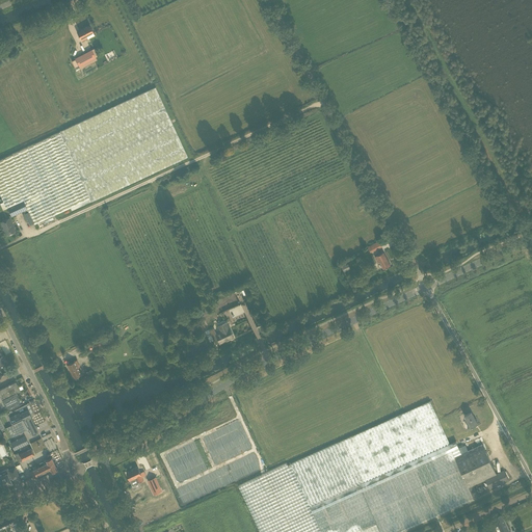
[(89,25),(77,32),(79,36),(81,41),(87,37),(86,35),(92,32),(94,32),(92,30),(89,25)]
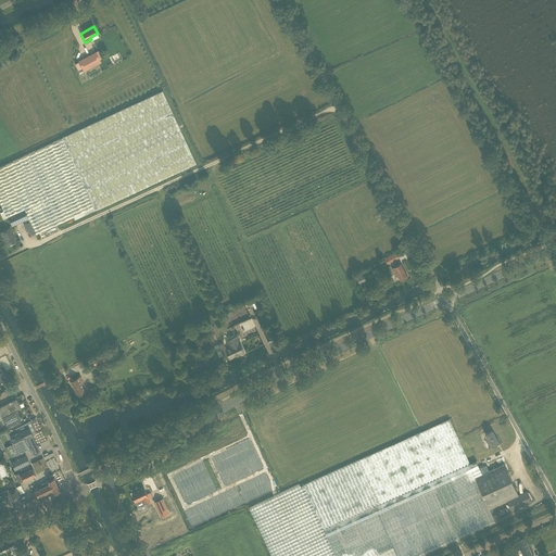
[(78,61),(83,68),(103,58),(99,50),(78,61)]
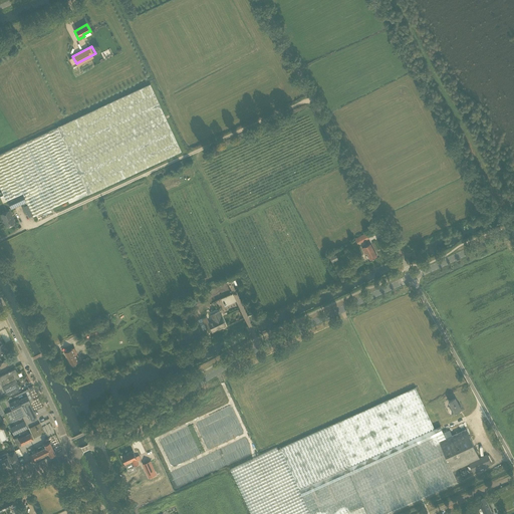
[(22,207),(27,218),(33,215),(33,216),(86,191),(88,195),(182,151),(150,83),(0,154),(0,188),(6,201),(7,200),(11,209),(23,204),(24,206),(22,207)]
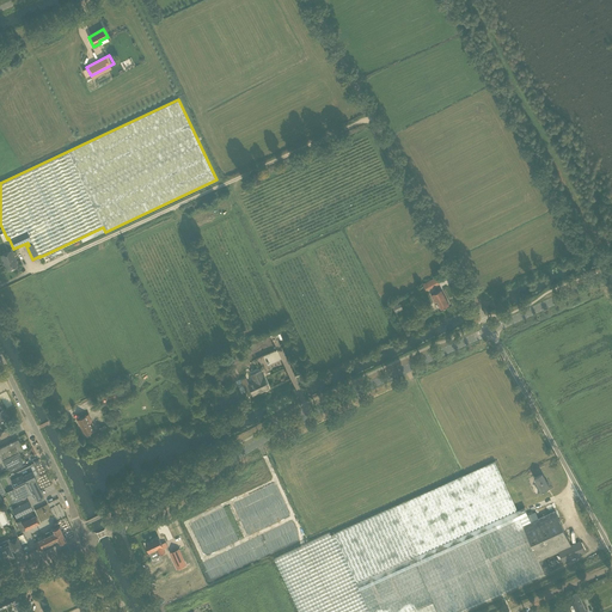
[(194,219),(197,226),(216,216),(213,210),(194,219)]
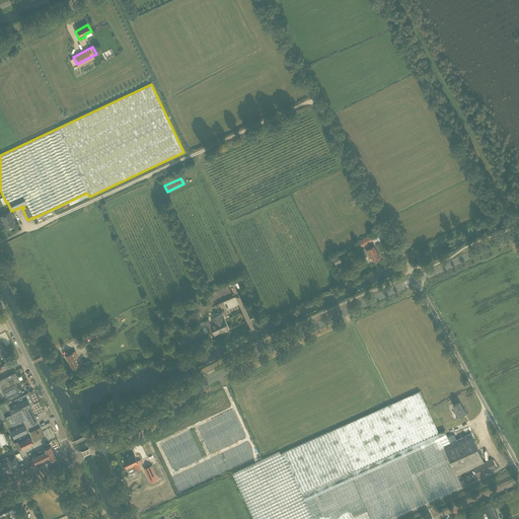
[(1,217),(6,229),(15,225),(9,213),(1,217)]
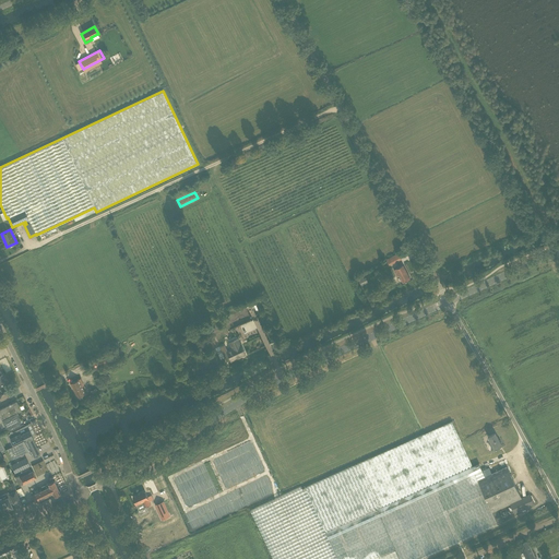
[(395,262),(392,254),(379,261),(382,269),(395,262)]
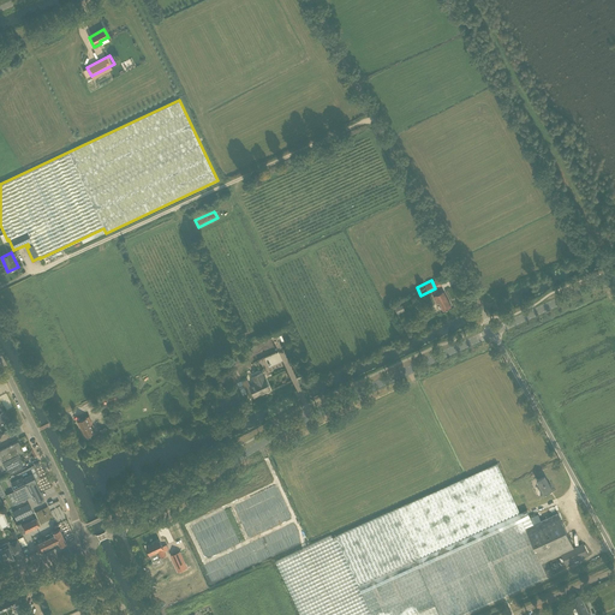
[(439,303),(442,311),(452,306),(443,292),(434,297),(437,304),(439,303)]
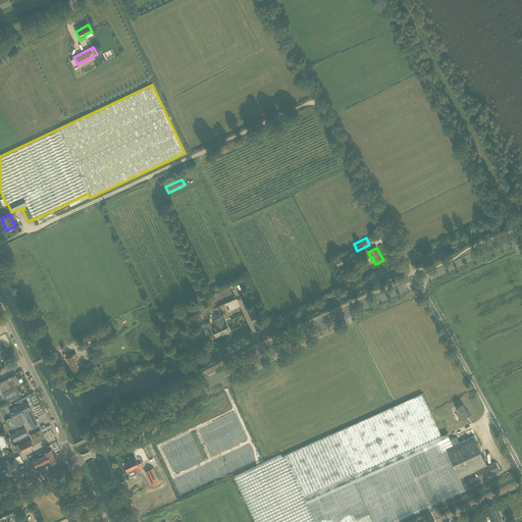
[(226,292),(212,298),(215,306),(229,300),(226,292)]
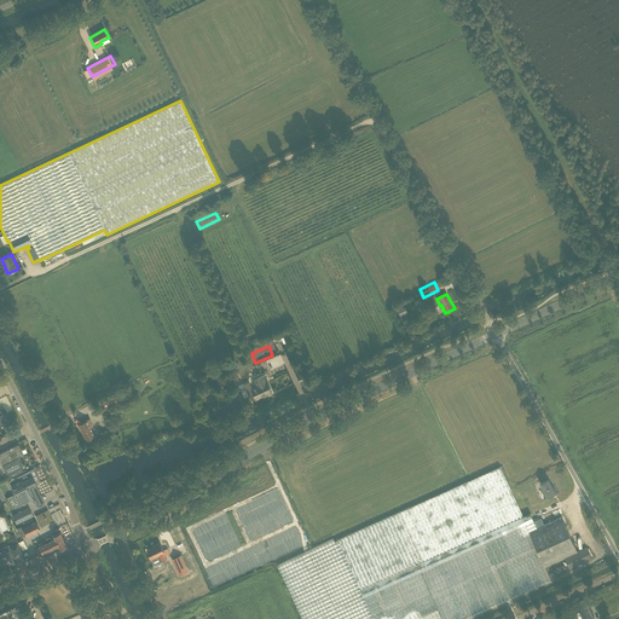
[(252,387),(247,389),(252,399),(252,400),(256,398),(256,399),(272,392),(270,387),(267,382),(266,382),(262,375),(261,376),(260,372),(253,375),(255,379),(258,386),(253,388),(252,389),(252,387)]
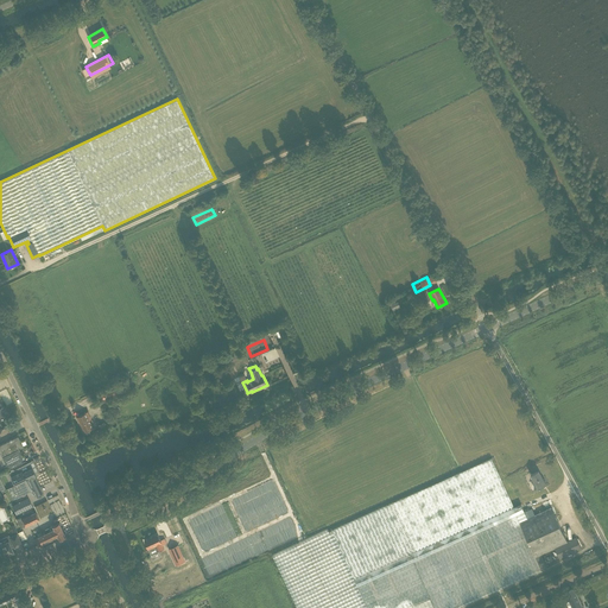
[(77,417),(84,431),(93,428),(89,419),(90,418),(87,412),(77,417)]
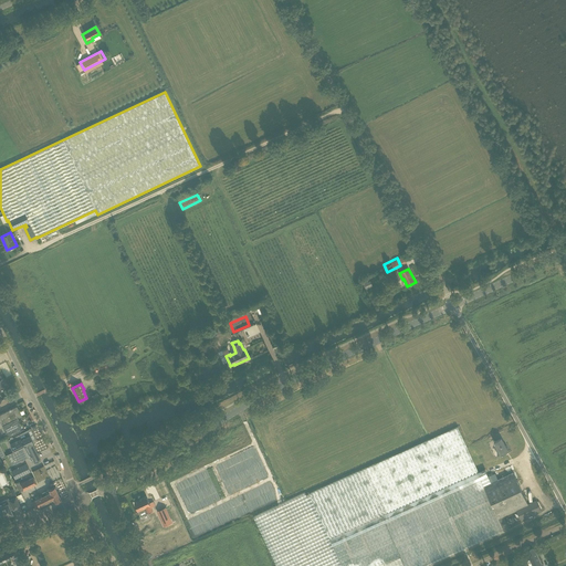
[(94,401),(96,404),(102,400),(96,392),(92,396),(93,398),(90,400),(91,404),(94,401)]
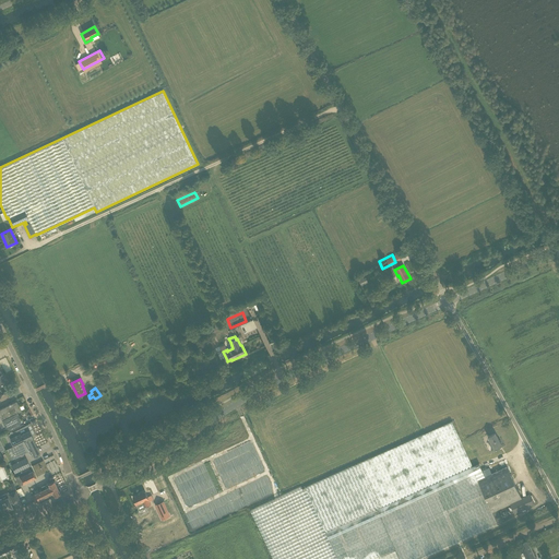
[(3,415),(6,414),(8,418),(16,414),(22,412),(16,402),(1,409),(3,415)]
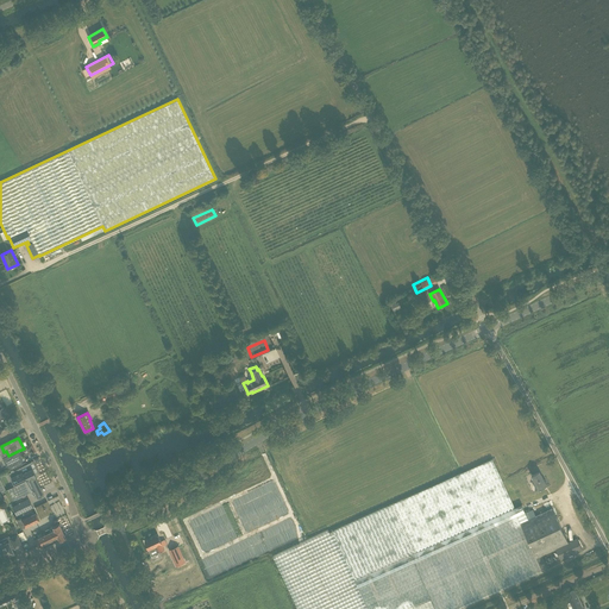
[(8,456),(0,458),(0,462),(1,465),(5,464),(6,465),(7,468),(8,470),(16,468),(23,465),(20,462),(23,460),(18,451),(8,456)]
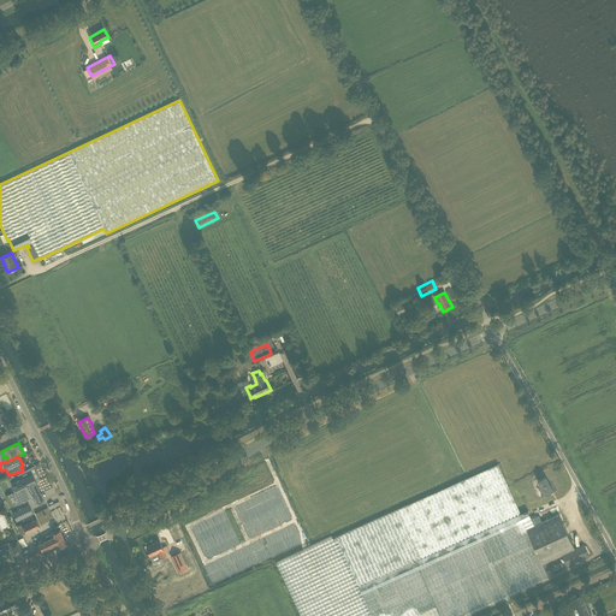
[(332,535),(276,562),(301,615),(462,615),(549,578),(554,575),(548,562),(562,555),(567,566),(588,556),(584,545),(575,549),(558,514),(542,521),(539,515),(532,519),(528,510),(521,513),(508,486),(498,463),(469,477),(337,537),(337,538),(333,539),(332,535)]
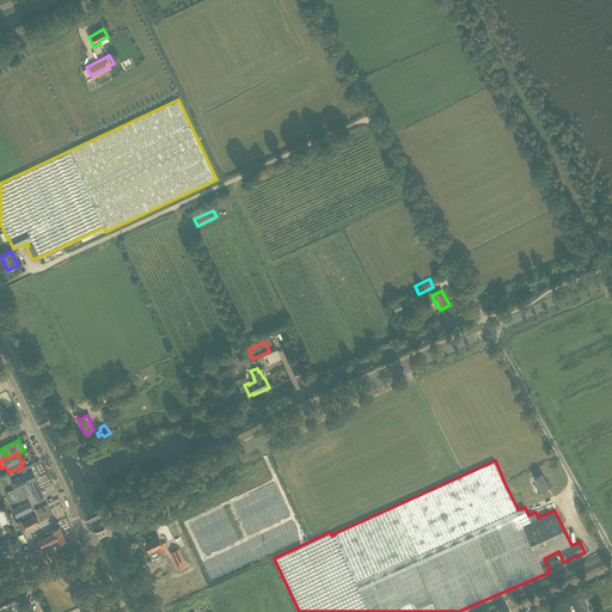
[(29,465),(8,476),(14,488),(17,488),(20,485),(24,484),(36,478),(29,465)]
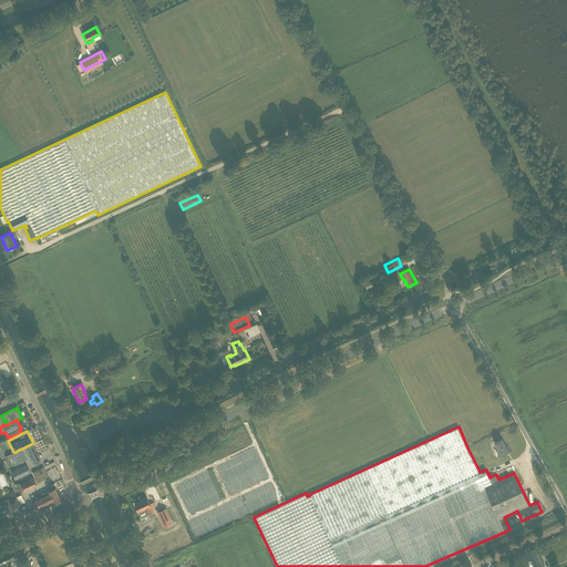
[(495,443),(502,455),(509,452),(502,439),(495,443)]
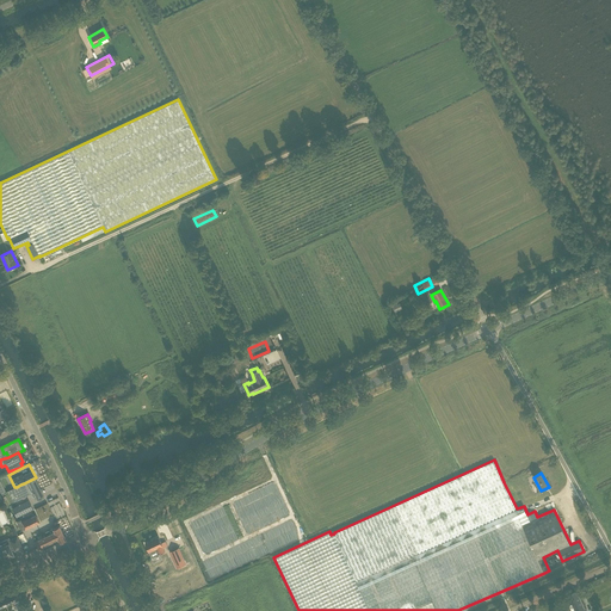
[(11,489),(7,491),(13,501),(16,500),(17,500),(31,493),(35,500),(38,499),(43,497),(35,477),(24,483),(20,485),(17,487),(14,487),(13,488),(11,489)]
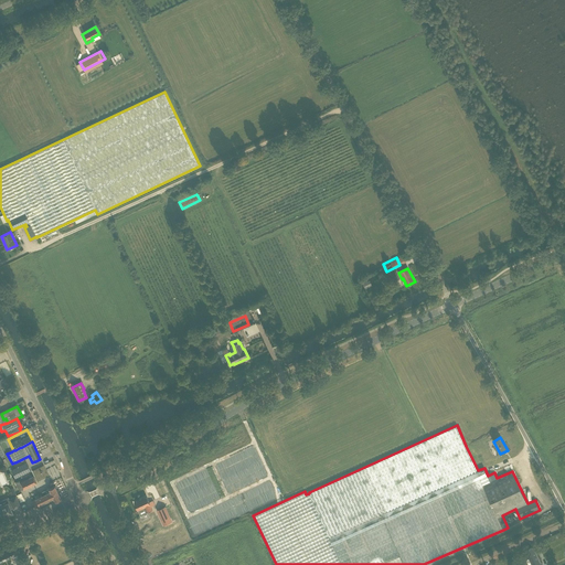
[(27,462),(11,470),(16,478),(30,470),(27,462)]
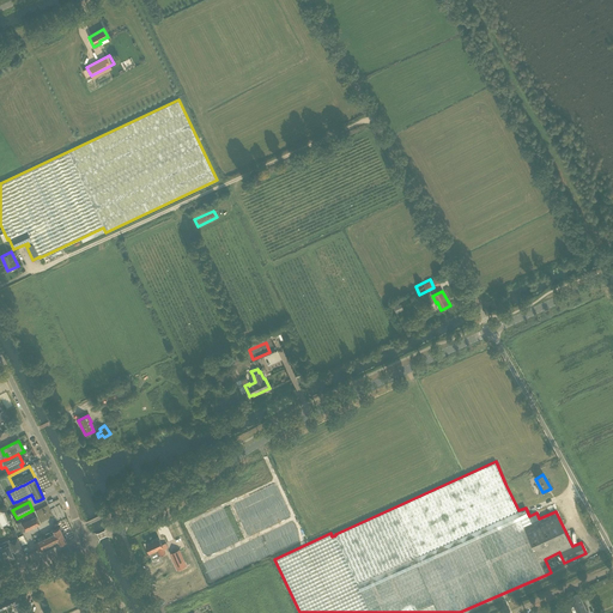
[(17,523),(20,533),(40,523),(36,517),(22,523),(20,521),(17,523)]
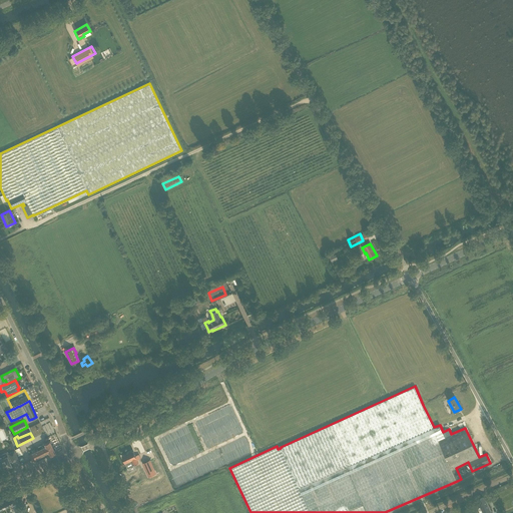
[(35,452),(29,455),(33,463),(36,461),(37,461),(49,455),(50,456),(55,453),(49,441),(45,444),(44,444),(40,446),(41,446),(38,447),(39,450),(36,451),(35,451),(35,452)]
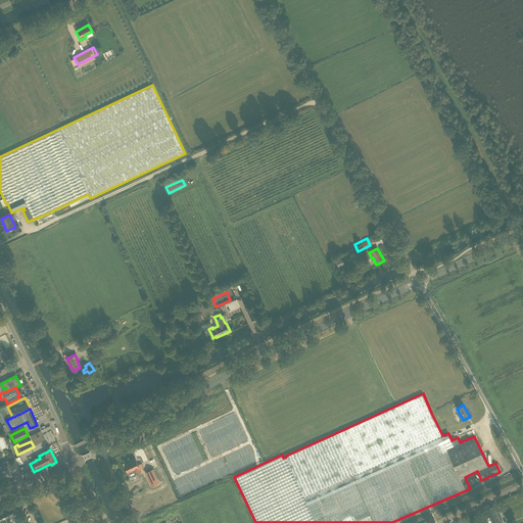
[(14,459),(8,462),(9,464),(7,465),(7,464),(3,466),(2,463),(0,463),(0,477),(1,477),(2,479),(5,477),(5,478),(6,478),(6,477),(7,476),(8,477),(8,476),(11,475),(9,471),(11,470),(12,471),(18,468),(14,459)]
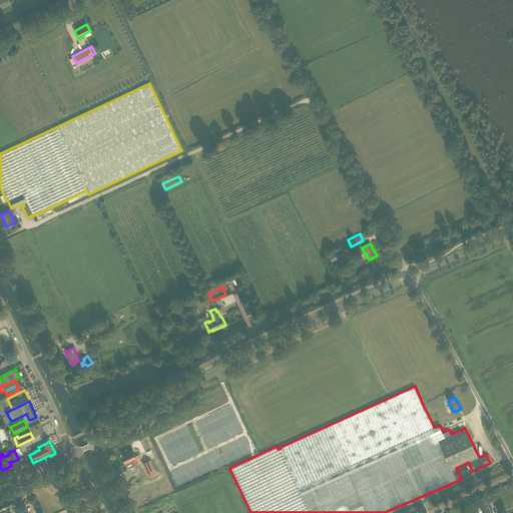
[(131,460),(134,465),(139,463),(133,451),(122,456),(125,463),(131,460)]
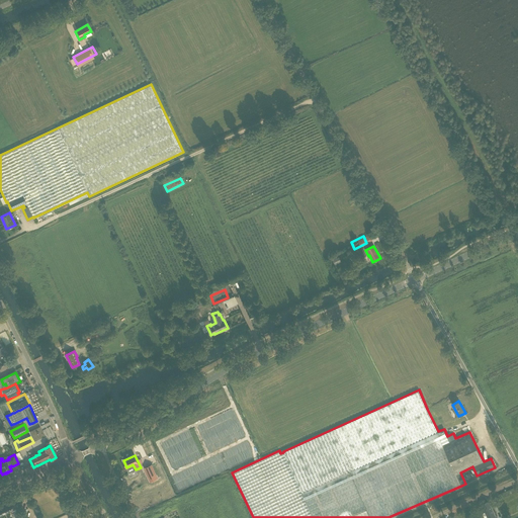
[(152,464),(145,467),(151,481),(158,478),(152,464)]
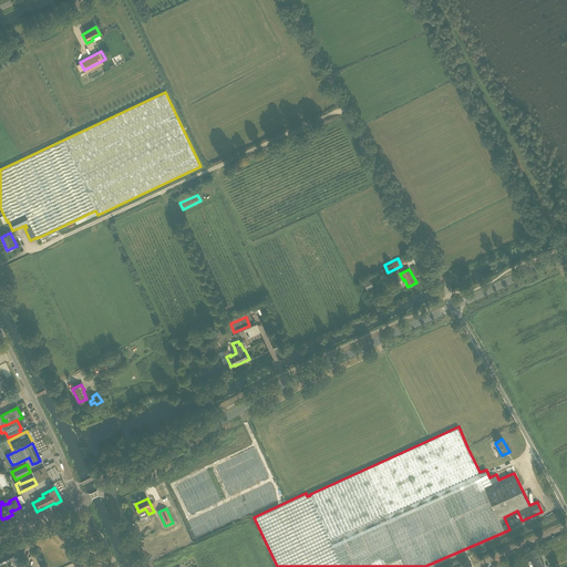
[(150,523),(146,525),(151,534),(154,532),(162,528),(164,527),(162,524),(161,521),(158,522),(157,519),(150,523)]
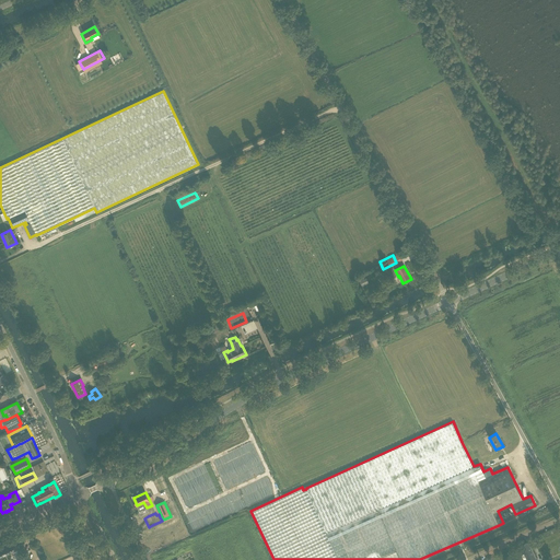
[(0,556),(12,550),(15,559),(18,559),(22,558),(14,541),(0,548),(0,556)]
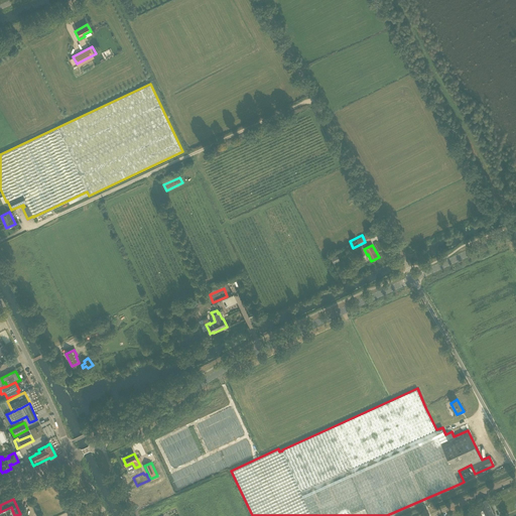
[(480,502),(486,515),(488,515),(494,513),(487,499),(480,502)]
